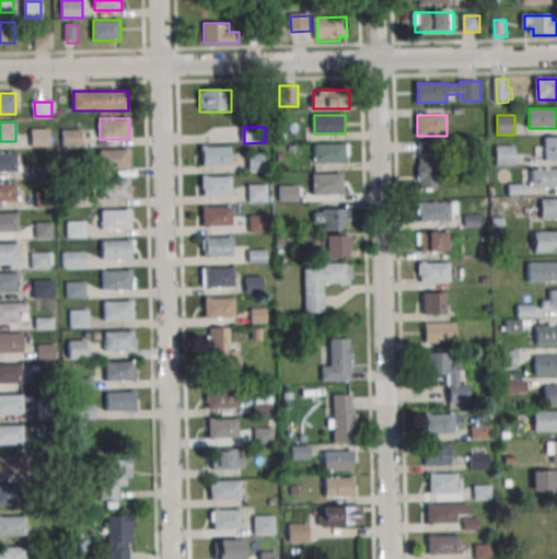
[(51,129),(32,129),(32,147),(51,147),(51,129)]
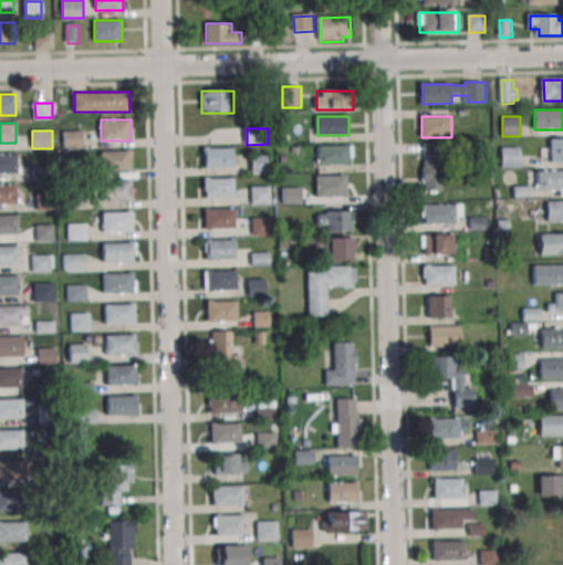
[(82,147),(82,133),(65,133),(65,147),(82,147)]
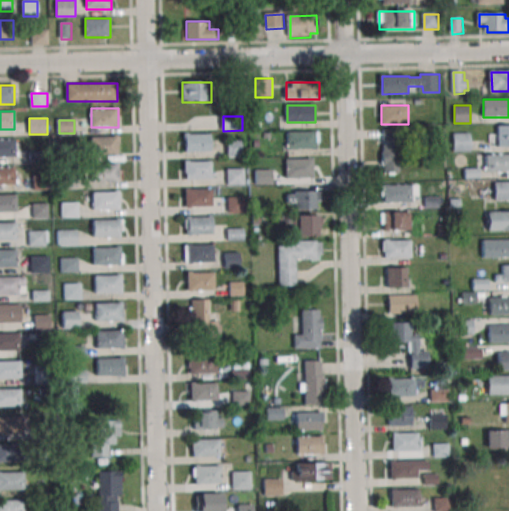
[(508,126),(499,127),(500,148),(508,147),(508,126)]
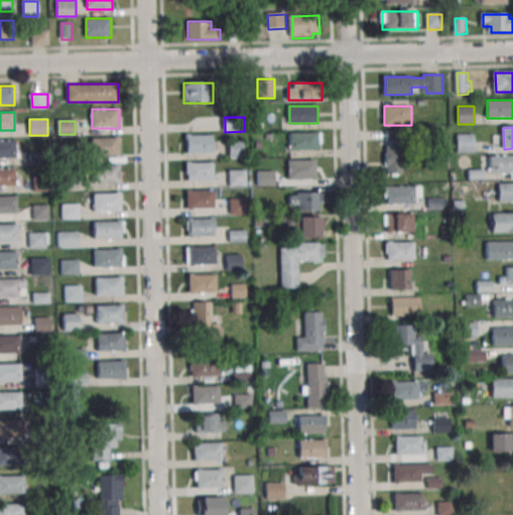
[(402,141),(402,131),(388,131),(388,142),(402,141)]
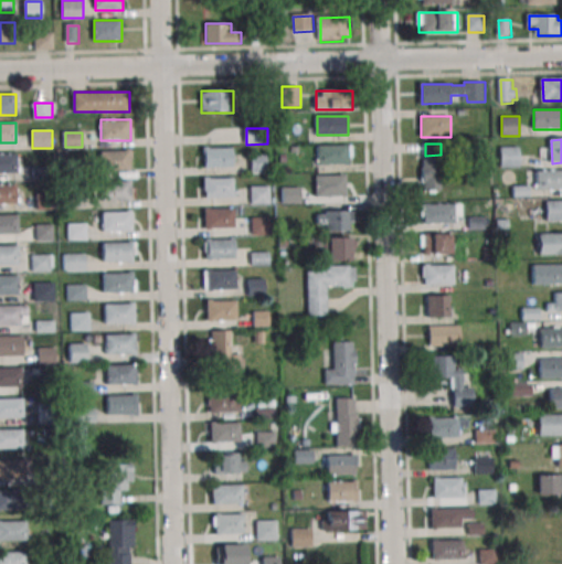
[(351,145),(318,145),(318,165),(351,165),(351,145)]
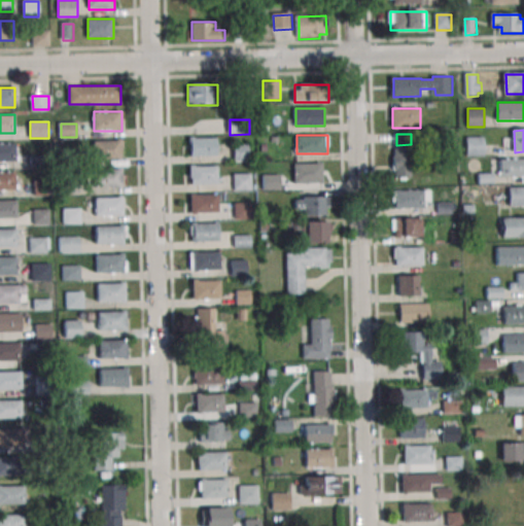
[(218,138),(190,138),(190,155),(218,155),(218,138)]
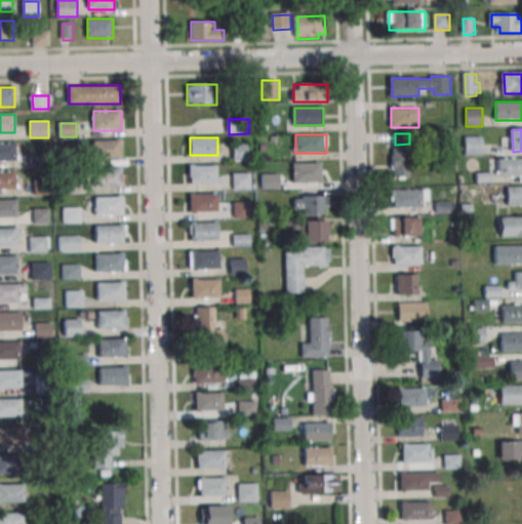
[(485,137),(467,138),(467,157),(485,156),(485,137)]
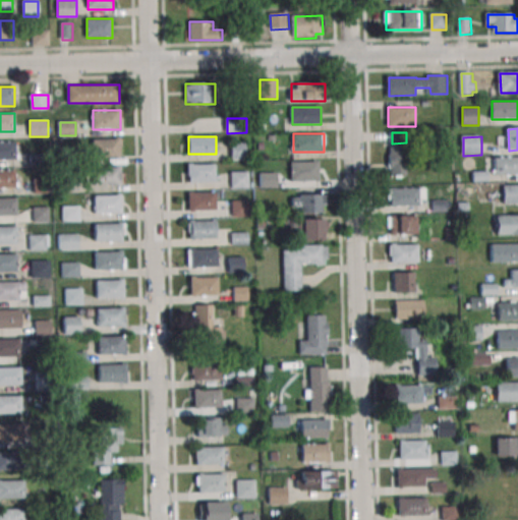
[(120,157),(120,138),(95,138),(95,157),(120,157)]
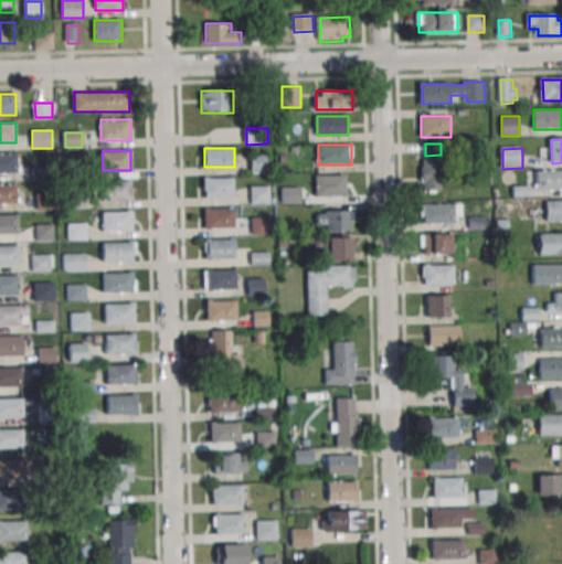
[(19,155),(0,155),(0,173),(19,173),(19,155)]
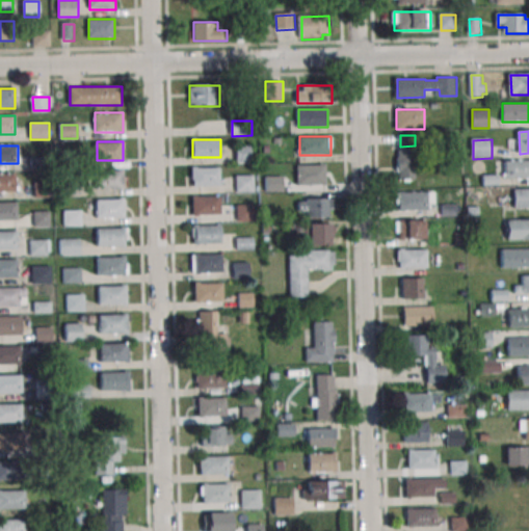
[(252,163),(252,145),(237,145),(237,163),(252,163)]
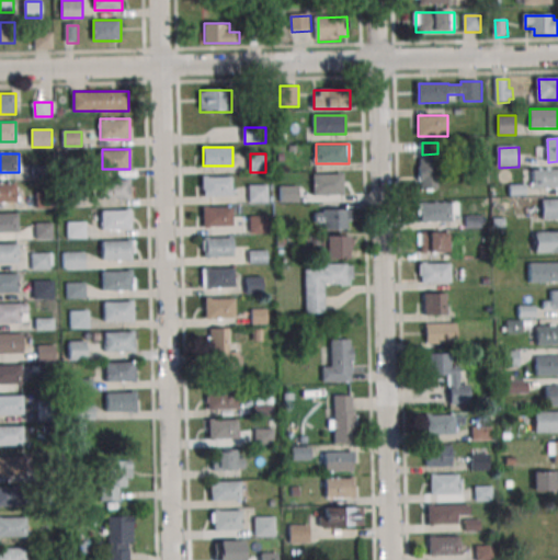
[(82,160),(83,179),(67,179),(67,172),(61,172),(61,167),(67,167),(67,160),(82,160)]
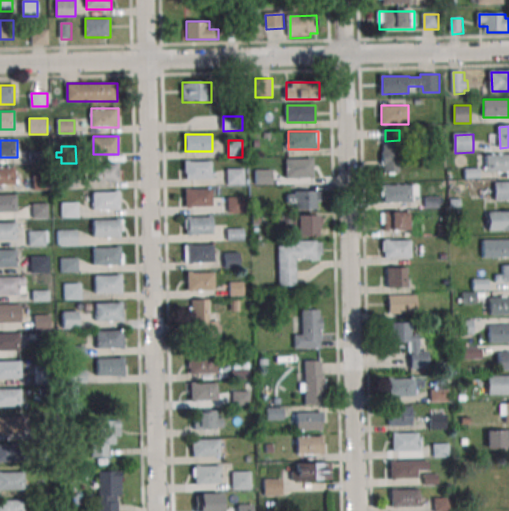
[(400,173),(400,146),(384,146),(385,174),(400,173)]
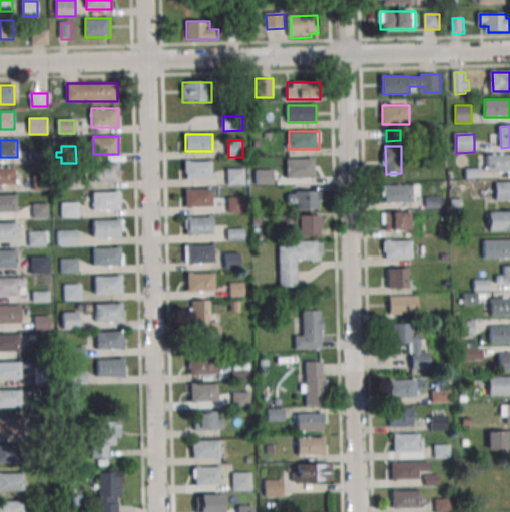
[(48,153),(48,163),(31,163),(31,153),(48,153)]
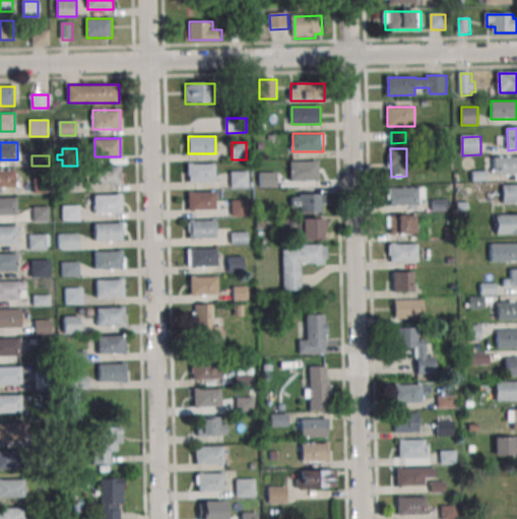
[(516,156),(494,156),(494,175),(516,175),(516,156)]
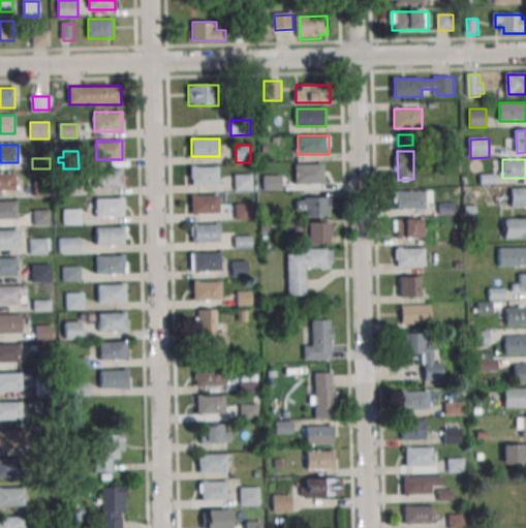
[(296,184),(325,184),(325,164),(296,164),(296,184)]
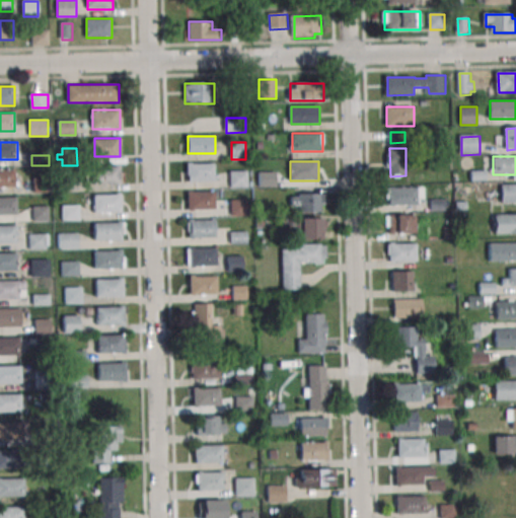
[(217,182),(216,165),(190,165),(190,182),(217,182)]
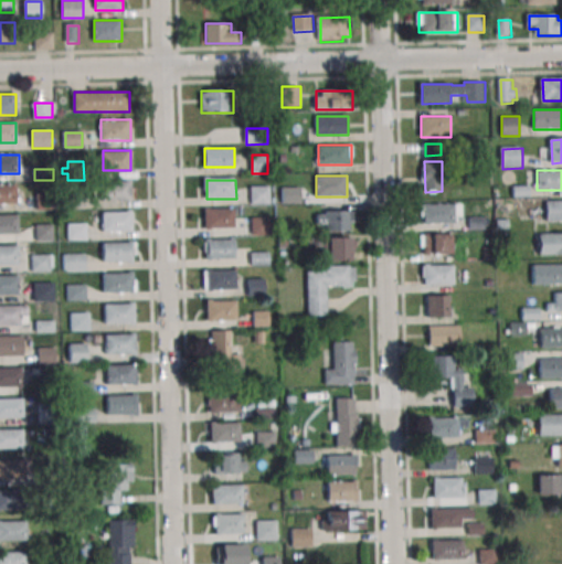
[(133,181),(104,181),(104,201),(133,201),(133,181)]
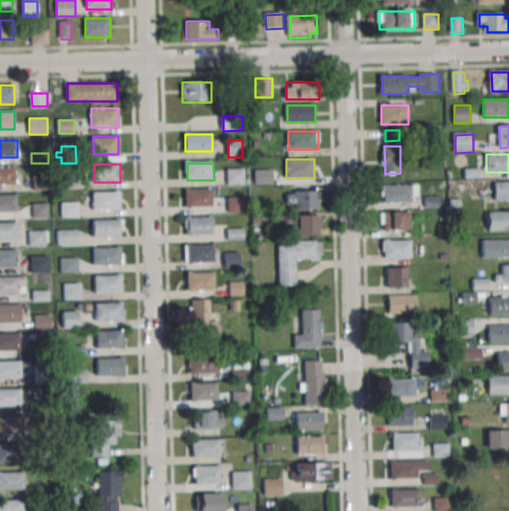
[(0,168),(0,185),(17,185),(17,168),(0,168)]
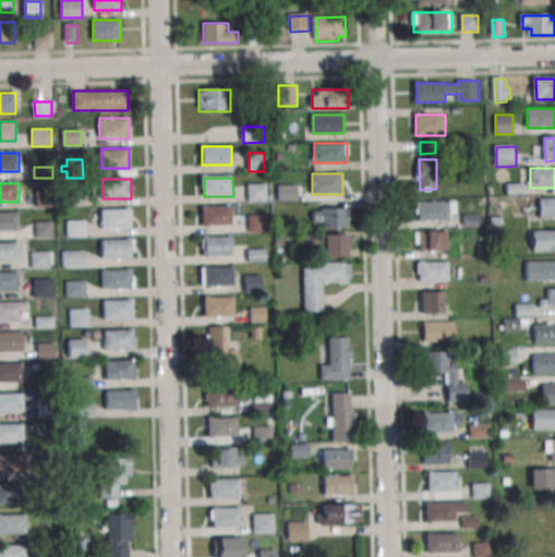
[(249,202),(267,202),(267,184),(249,184),(249,202)]
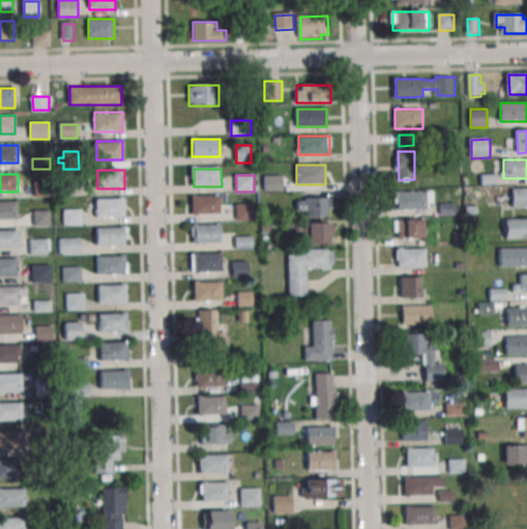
[(499,175),(499,186),(484,186),(484,175),(499,175)]
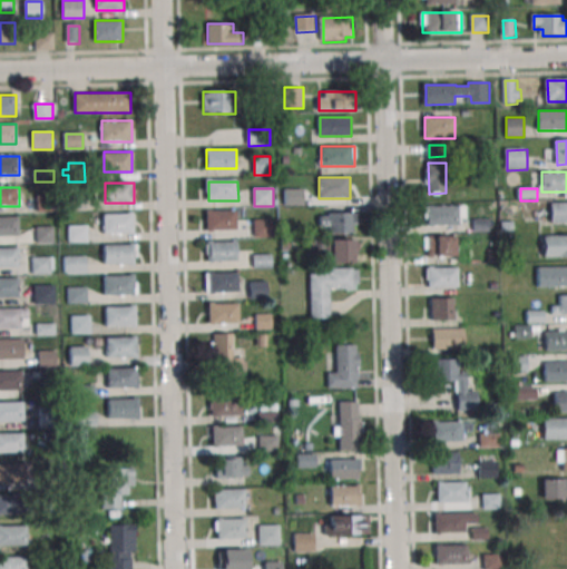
[(304,206),(304,189),(286,189),(286,206),(304,206)]
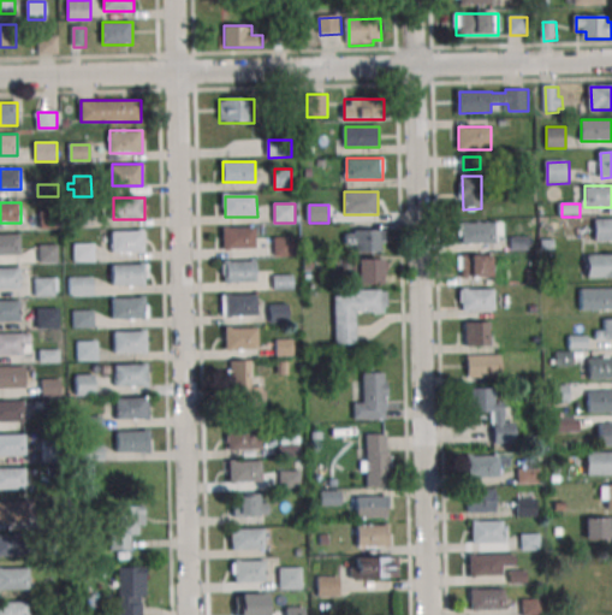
[(94,212),(94,229),(76,229),(75,212),(94,212)]
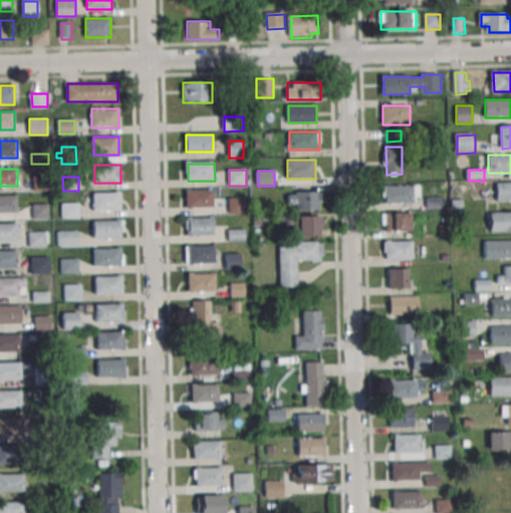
[(51,178),(51,192),(36,192),(36,178),(51,178)]
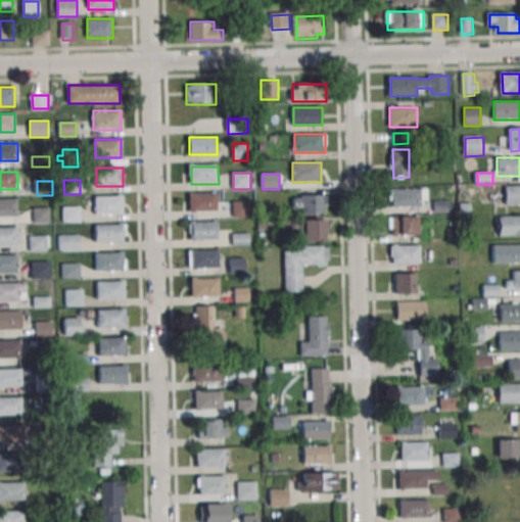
[(519,185),(506,185),(506,204),(519,204),(519,185)]
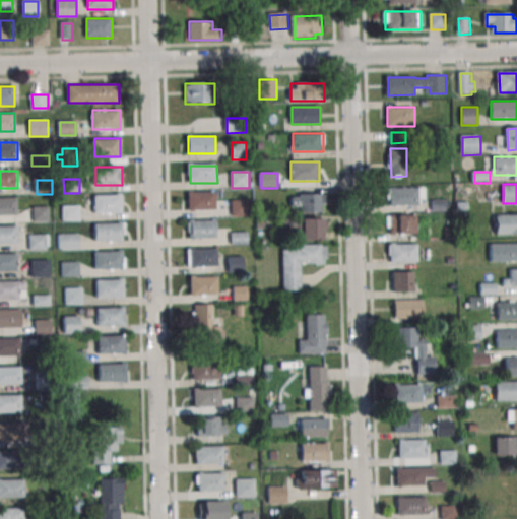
[(425,188),(388,188),(388,205),(425,205),(425,188)]
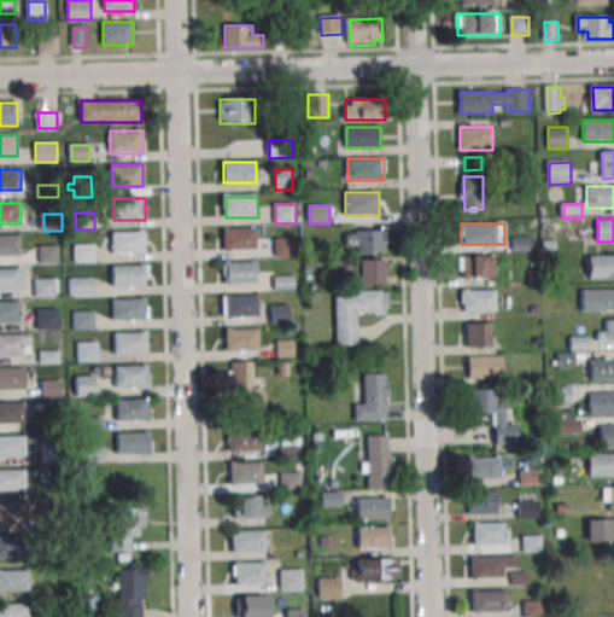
[(256,228),(223,228),(223,250),(256,250),(256,228)]
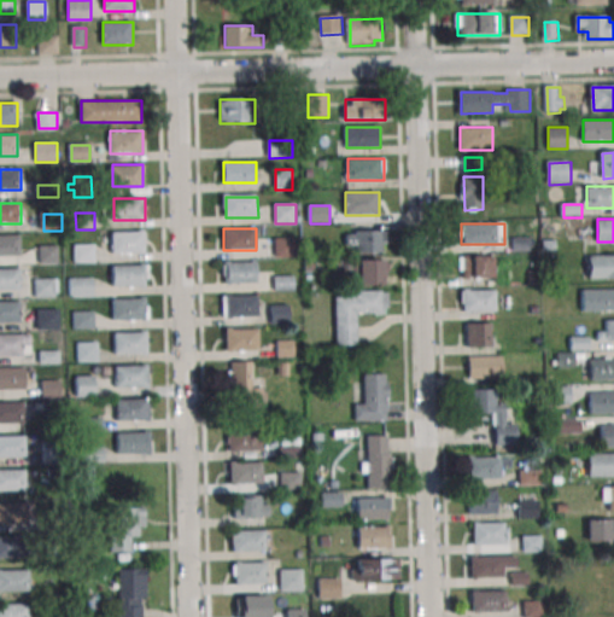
[(390,232),(358,231),(358,236),(349,236),(349,245),(360,246),(360,255),(385,255),(385,244),(389,244),(390,232)]
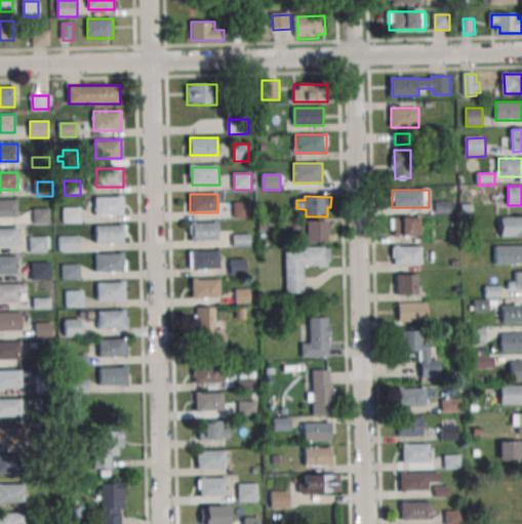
[(125,216),(97,217),(96,197),(125,197),(125,216)]
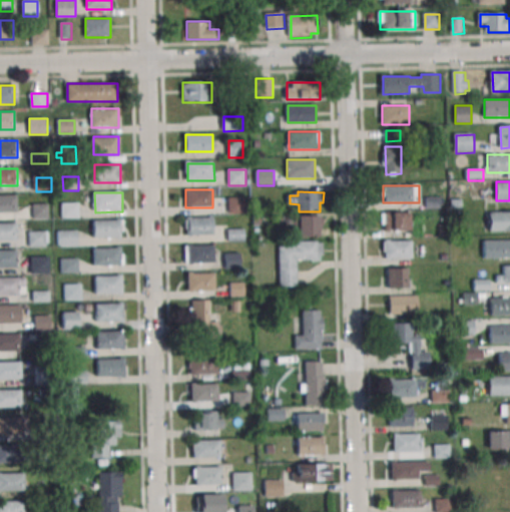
[(0,213),(17,213),(17,195),(0,195),(0,213)]
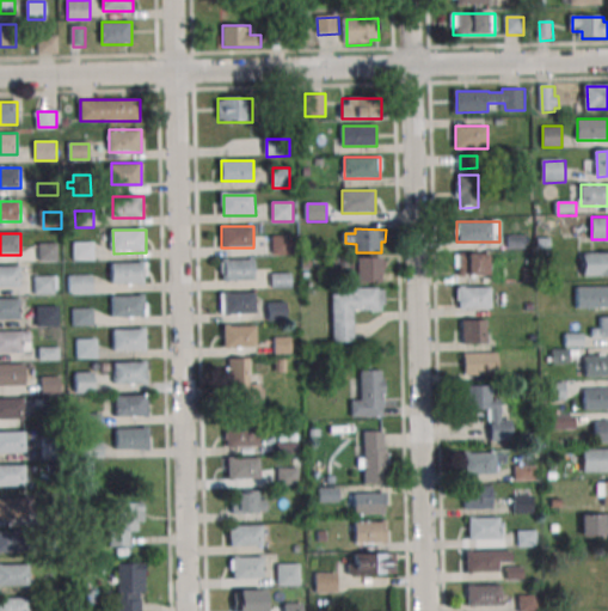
[(300,256),(300,236),(272,236),(272,256),(300,256)]
